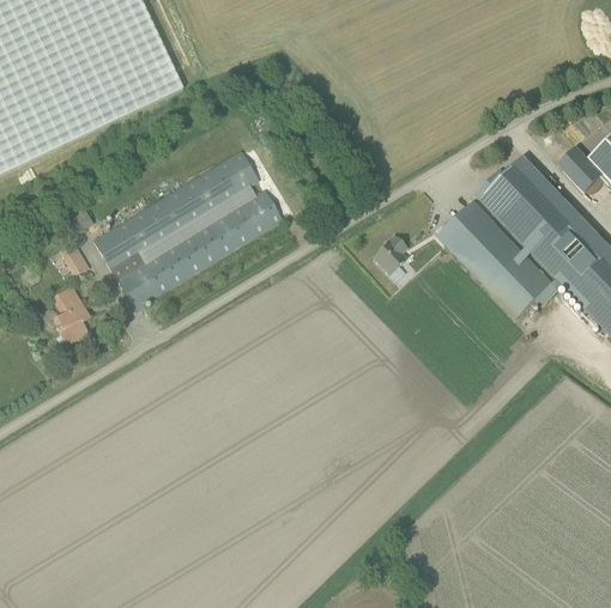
[(0,0),(0,174),(185,87),(143,0),(0,0)]
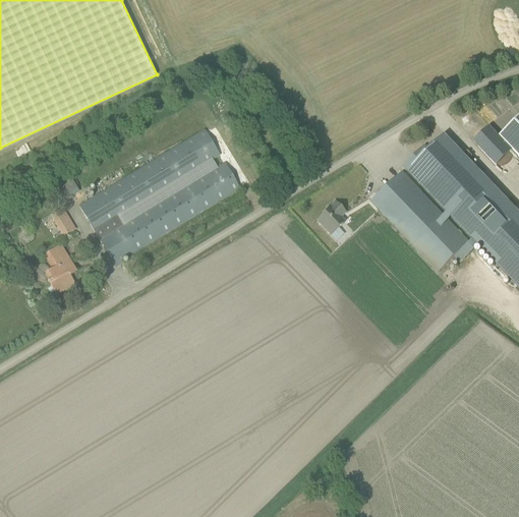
[(518,116),(501,133),(518,152),(518,116)]
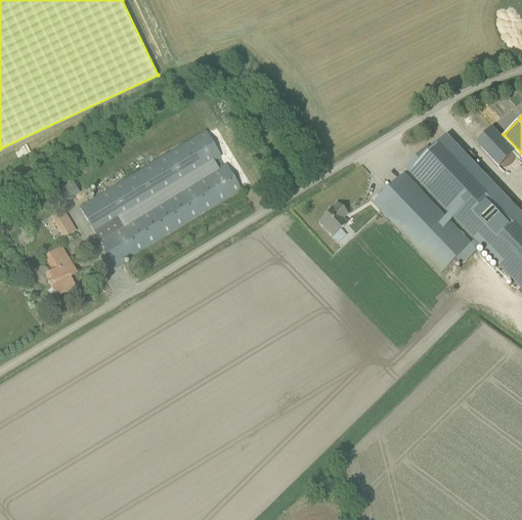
[(81,205),(96,229),(117,263),(243,186),(227,162),(144,212),(142,210),(131,216),(129,213),(123,217),(121,214),(222,153),(208,128),(81,205)]
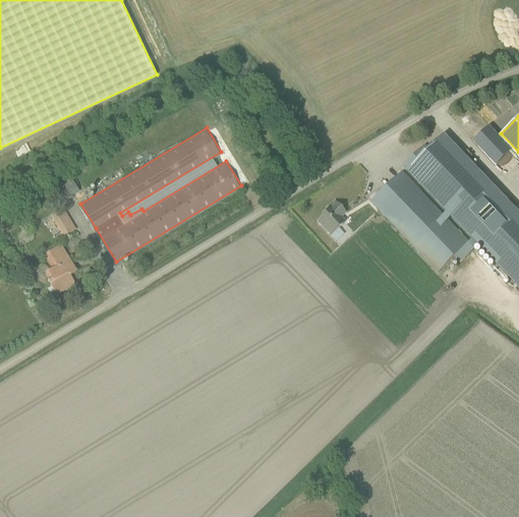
[(518,208),(446,132),(430,147),(426,142),(404,164),(518,283),(518,208)]
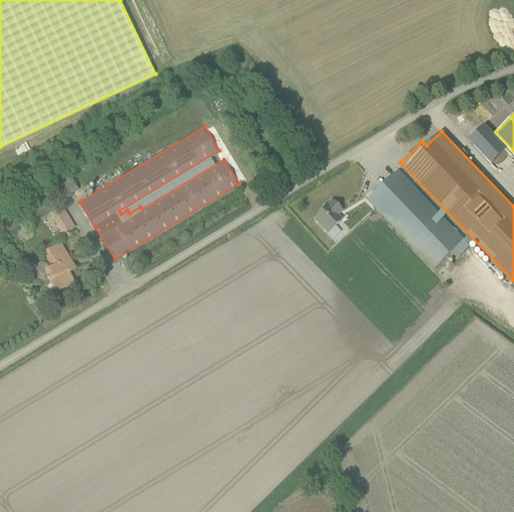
[(435,267),(467,237),(400,167),(369,197),(435,267)]
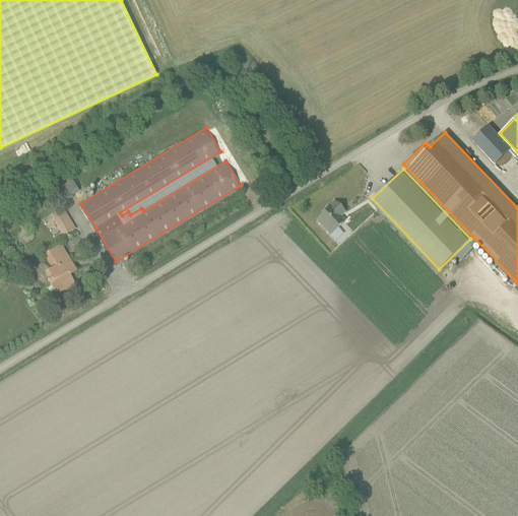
[(58,184),(66,197),(81,188),(73,175),(58,184)]
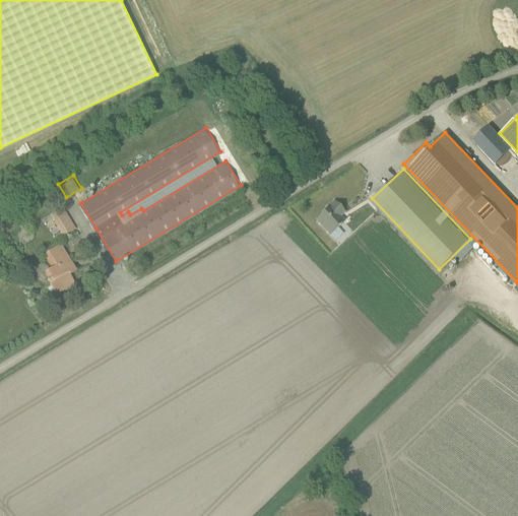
[(41,194),(36,186),(28,190),(34,198),(41,194)]
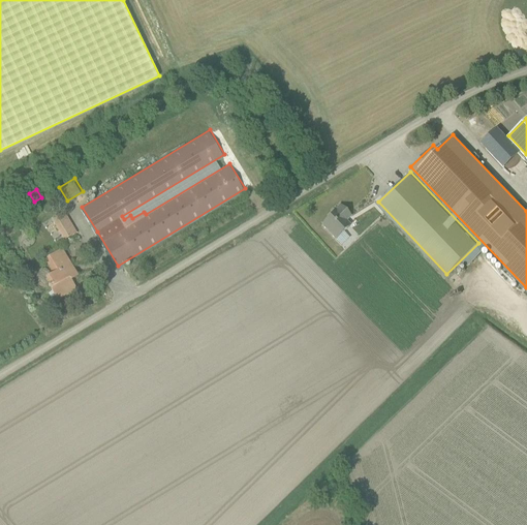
[(53,202),(58,209),(63,206),(59,198),(53,202)]
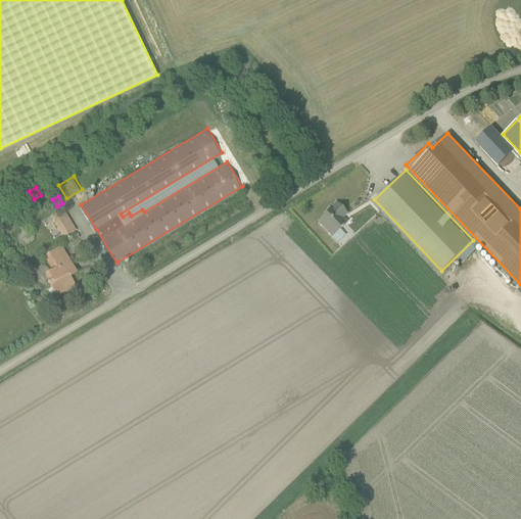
[(327,227),(334,234),(349,220),(347,217),(350,213),(344,207),(338,199),(331,206),(332,207),(320,220),(327,227)]
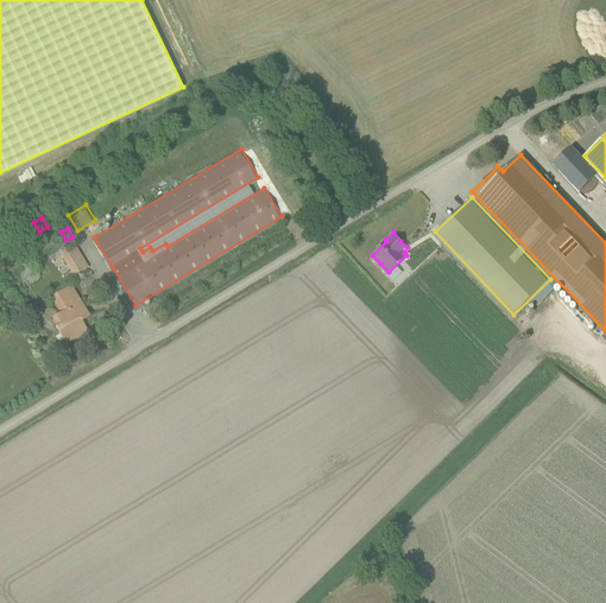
[(75,239),(61,248),(75,273),(90,265),(75,239)]
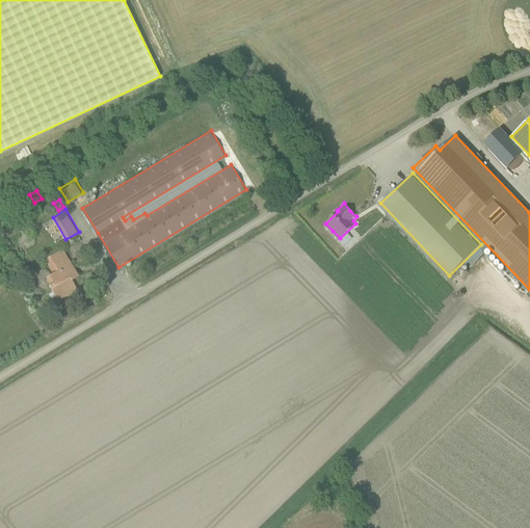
[(53,273),(47,278),(51,284),(50,285),(51,286),(52,286),(59,297),(70,292),(70,289),(76,285),(73,279),(79,274),(76,269),(73,271),(72,270),(75,267),(63,248),(48,258),(56,272),(53,273)]
